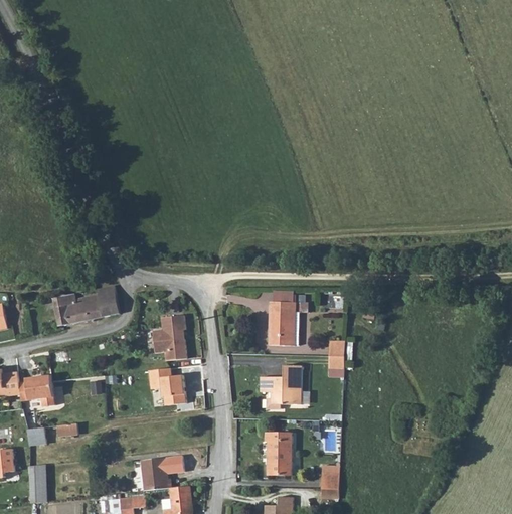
[(119,314),(114,287),(97,289),(96,292),(89,294),(82,294),(82,298),(86,320),(119,314)]
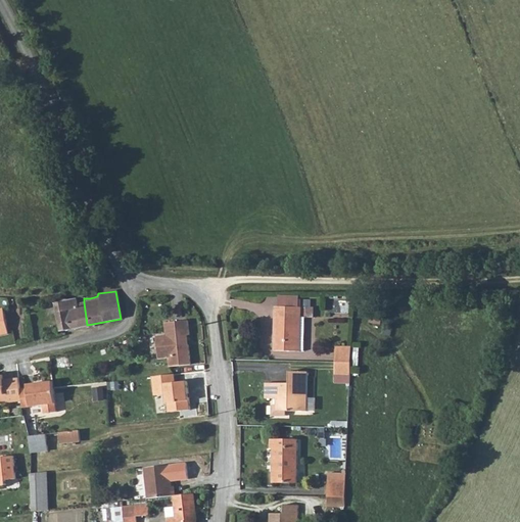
[(299,293),(273,292),(274,346),(294,346),(294,311),(299,311),(299,293)]
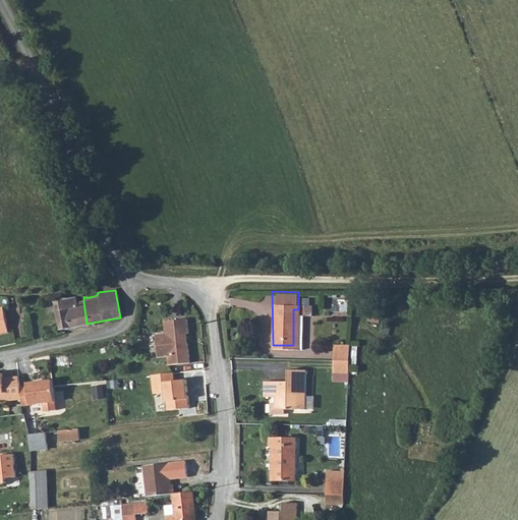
[(57,331),(67,329),(87,324),(83,301),(75,302),(73,297),(51,301),(57,331)]
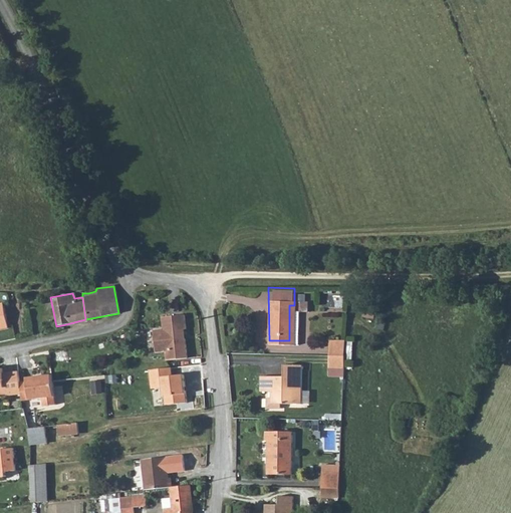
[(165,351),(166,359),(188,357),(185,330),(187,329),(185,314),(161,316),(163,328),(153,329),(155,353),(165,351)]
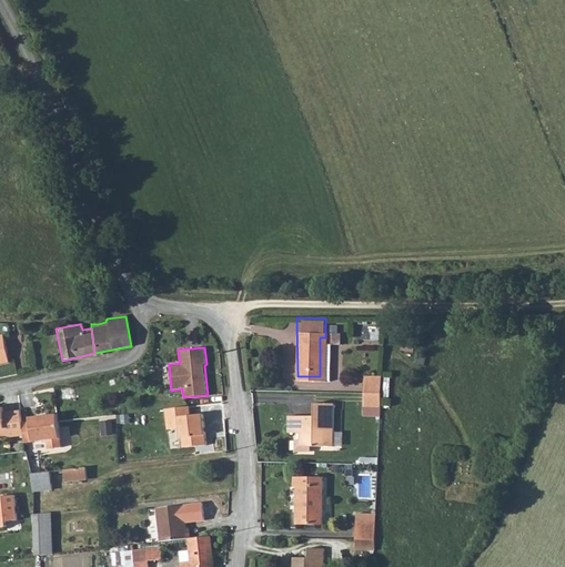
[(380,386),(381,373),(363,373),(363,386),(380,386)]
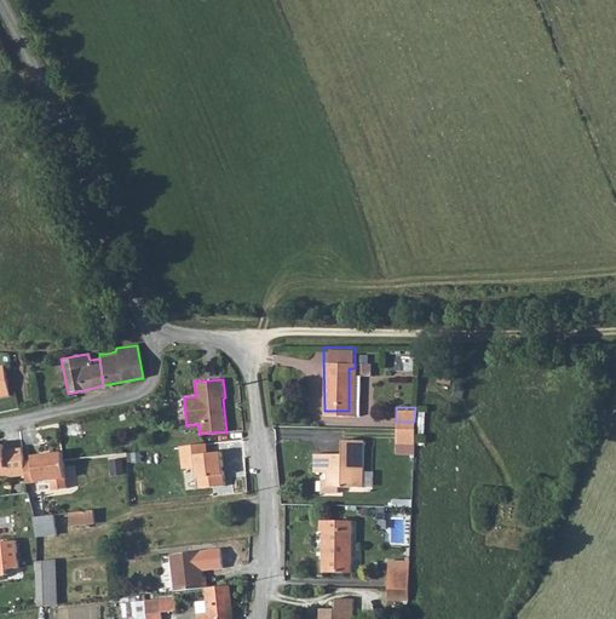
[(414,437),(414,422),(396,422),(396,437),(414,437)]
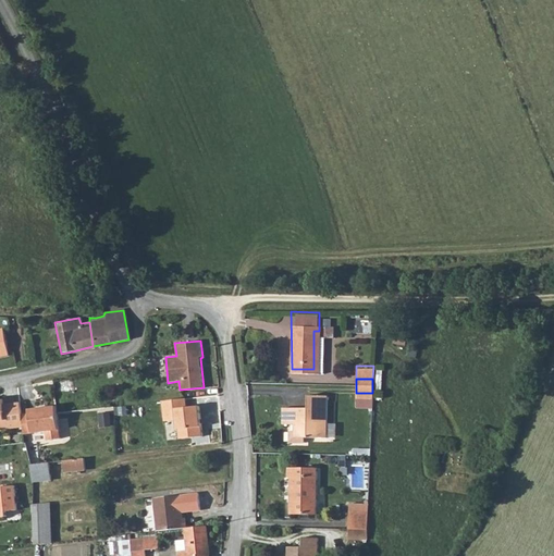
[(324,392),(306,392),(307,403),(281,403),(281,419),(293,419),(293,424),(287,424),(287,436),(303,437),(303,432),(324,432),(324,392)]
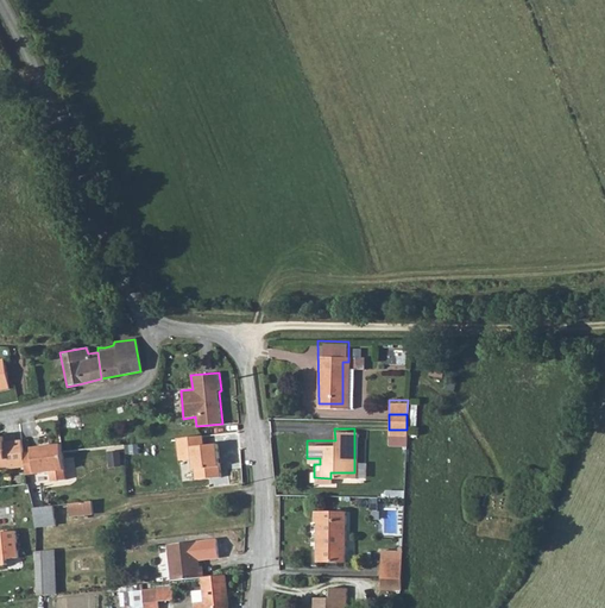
[(203,434),(176,438),(178,459),(191,458),(193,469),(194,469),(195,480),(221,476),(218,443),(203,445),(203,434)]
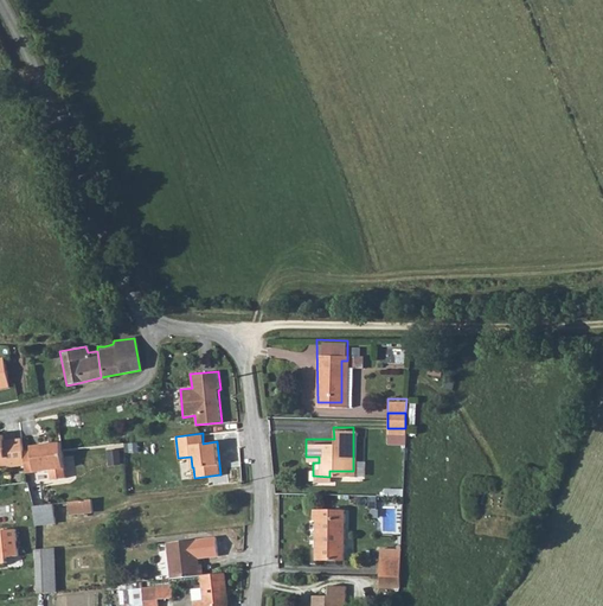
[(1,435),(0,435),(0,459),(2,469),(24,465),(21,451),(20,439),(1,441),(1,435)]
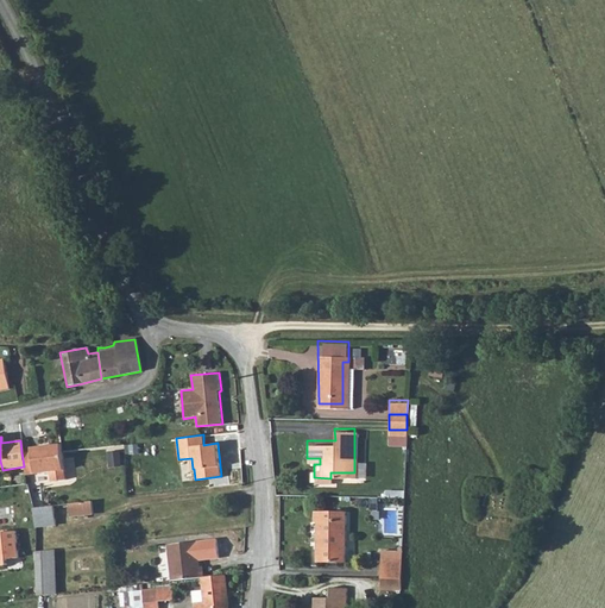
[(51,481),(65,478),(60,443),(30,447),(31,451),(21,452),(24,467),(25,475),(50,471),(51,481)]
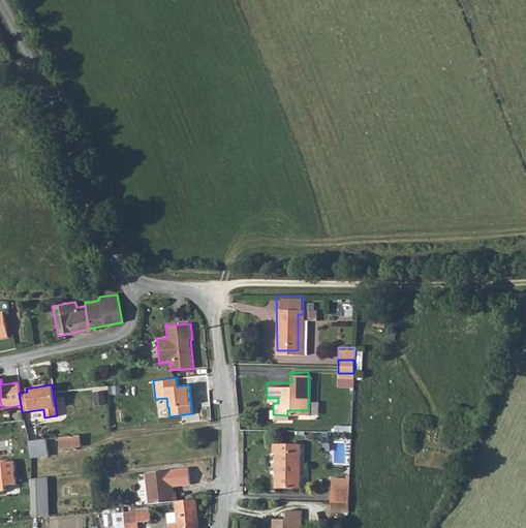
[(87,444),(85,435),(67,438),(69,446),(87,444)]
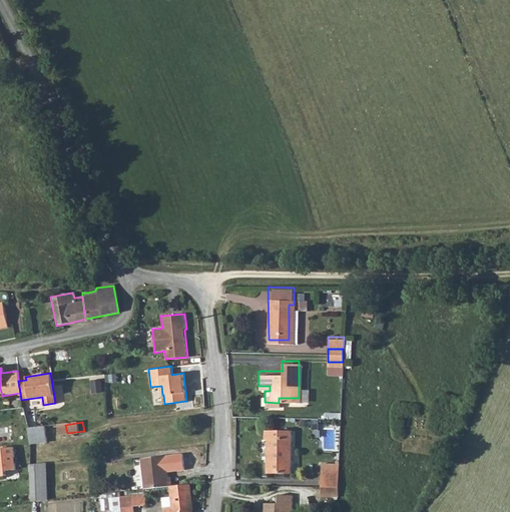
[(291,426),(264,425),(264,435),(267,434),(267,468),(290,468),(291,426)]
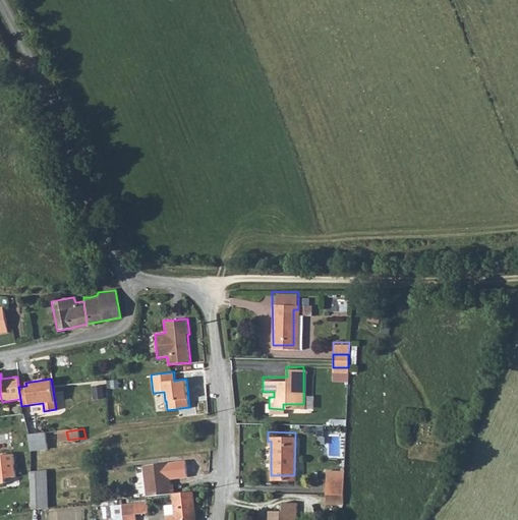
[(54,448),(52,434),(37,435),(38,449),(54,448)]
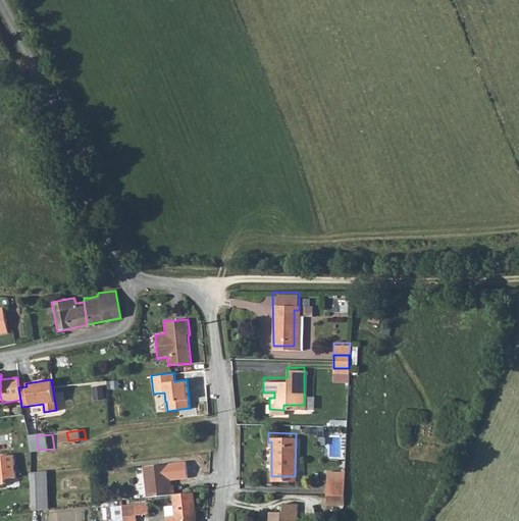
[(8,454),(0,454),(0,477),(10,476),(8,454)]
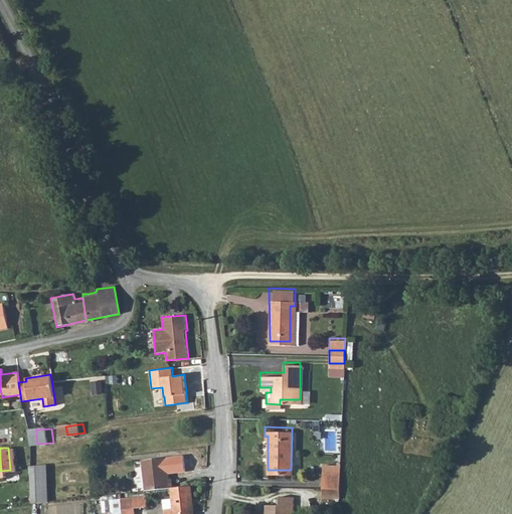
[(140,462),(143,492),(169,489),(169,480),(164,481),(163,471),(165,471),(164,459),(140,462)]
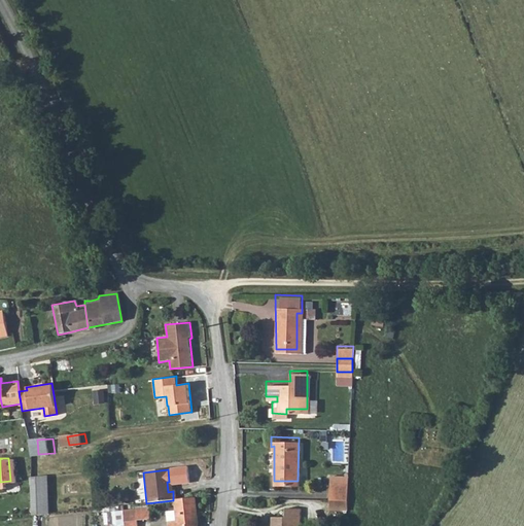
[(44,515),(45,477),(30,478),(29,485),(29,516),(29,517),(44,515)]
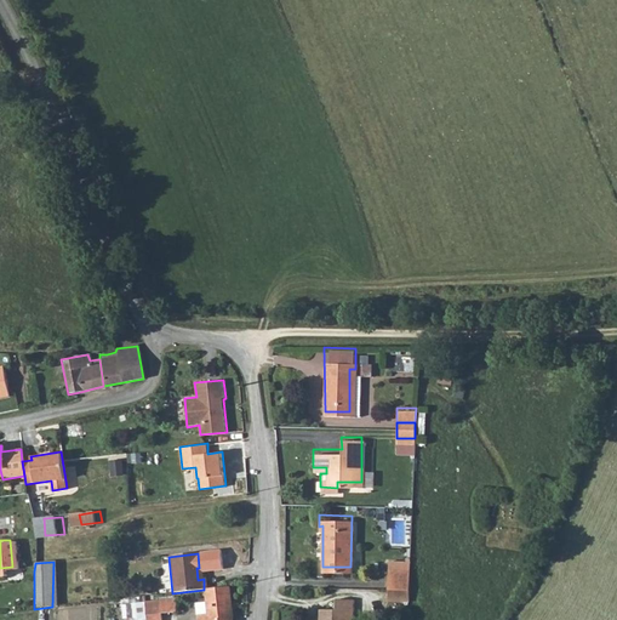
[(388,564),(388,582),(409,582),(410,564),(388,564)]
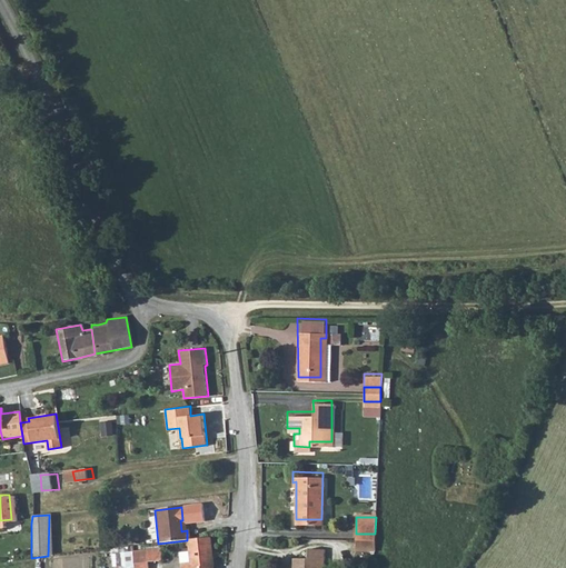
[(356,534),(355,545),(375,546),(375,534),(356,534)]
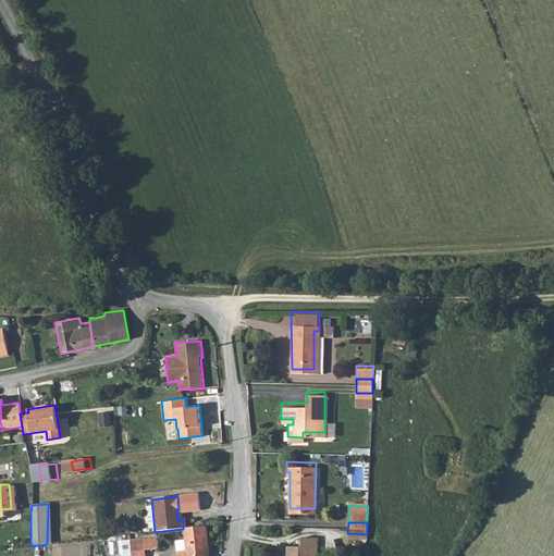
[(207,555),(204,527),(183,529),(185,551),(177,552),(177,555),(207,555)]
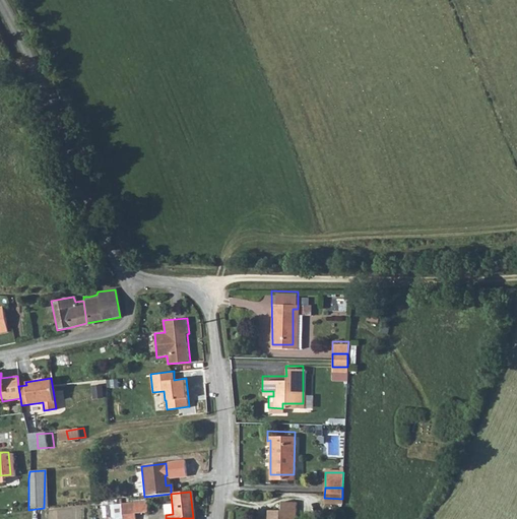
[(296,497),(279,497),(279,506),(267,506),(266,518),(289,518),(291,516),(295,516),(296,497)]
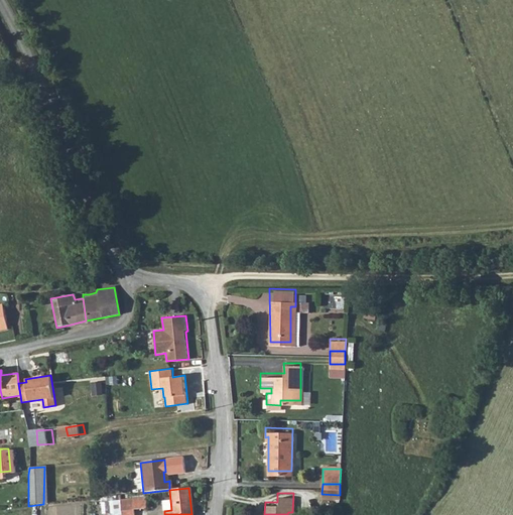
[(143,498),(120,501),(120,514),(132,514),(132,509),(144,508),(143,498)]
